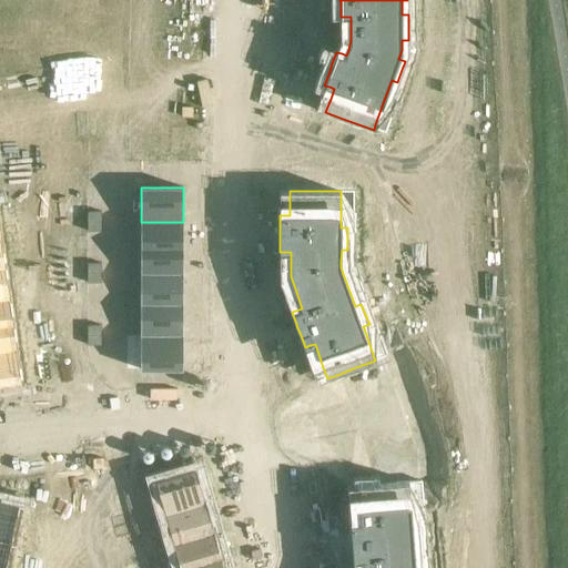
[(101,212),(88,212),(88,222),(101,222),(101,212)]
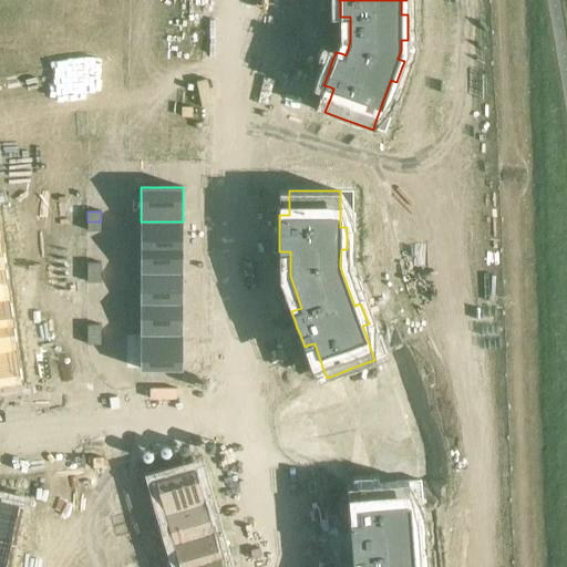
[(53,220),(40,222),(41,232),(54,230),(53,220)]
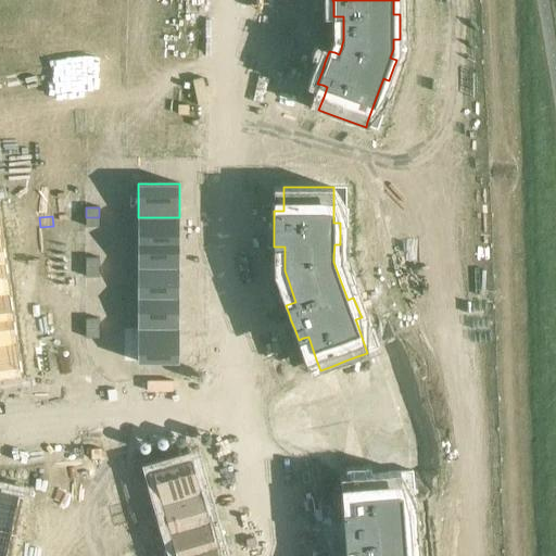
[(99,217),(86,217),(86,227),(99,227),(99,217)]
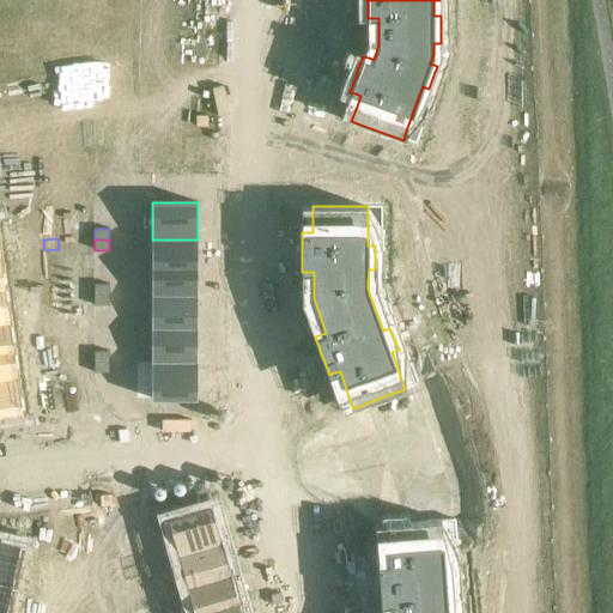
[(198,240),(152,240),(152,267),(198,268),(198,267),(198,252),(198,246),(198,240)]
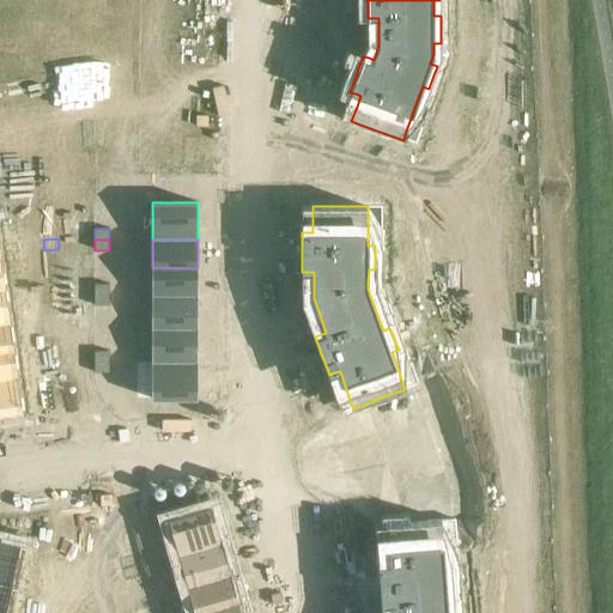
[(59,249),(44,250),(46,261),(60,259),(59,249)]
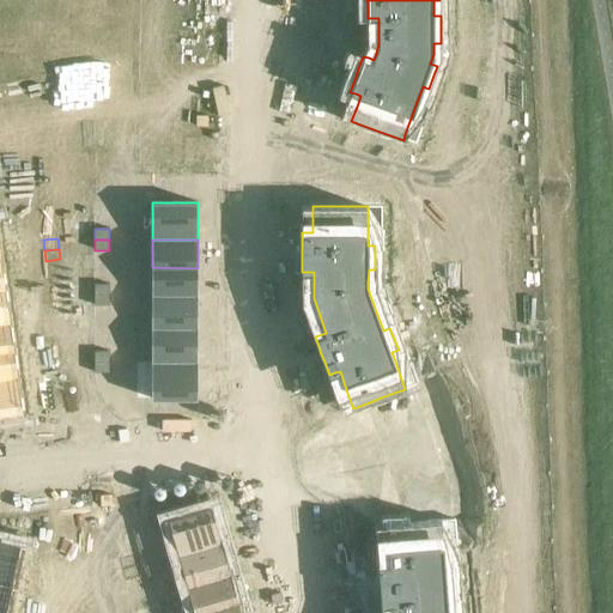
[(198,268),(152,267),(152,296),(198,296),(198,295),(198,289),(198,284),(198,268)]
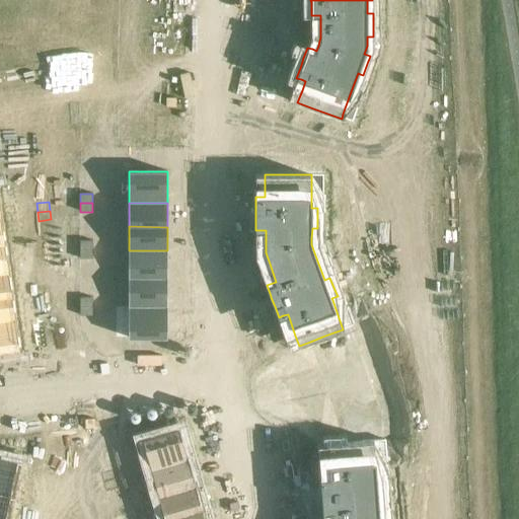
[(92,241),(80,241),(80,250),(92,250),(92,241)]
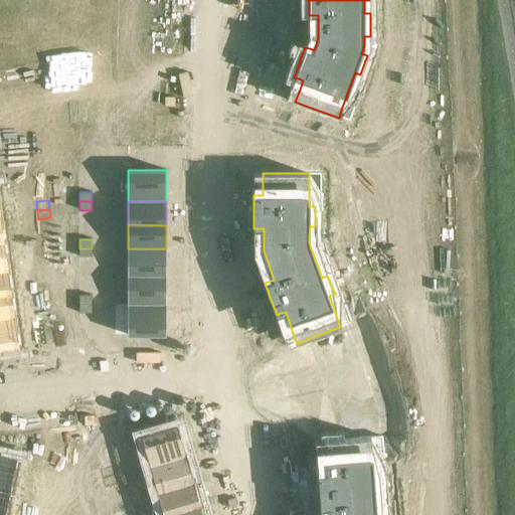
[(6,243),(0,243),(0,273),(9,272),(6,243)]
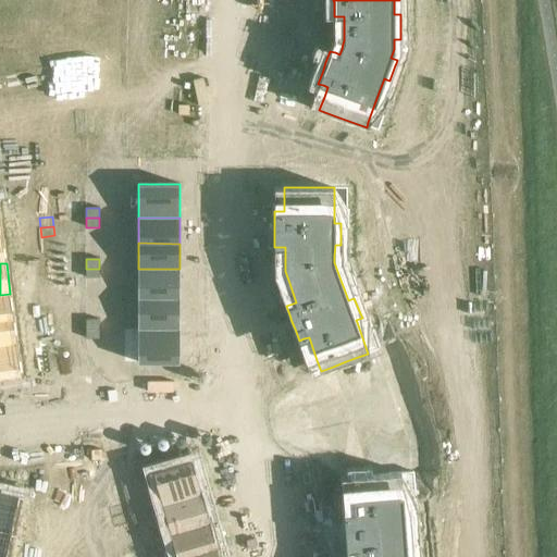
[(99,269),(86,269),(86,277),(99,277),(99,269)]
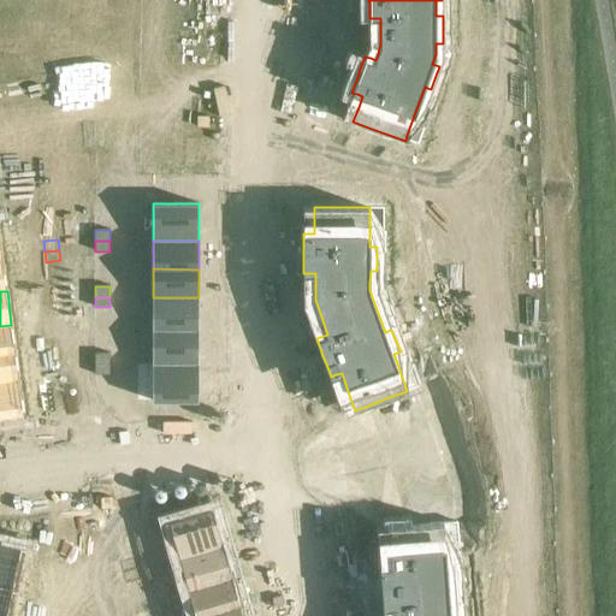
[(199,297),(153,297),(153,331),(199,331),(199,330),(199,304),(199,298),(199,297)]
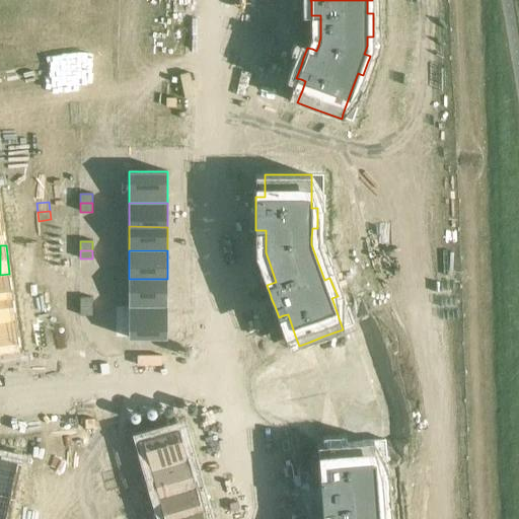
[(57,257),(44,260),(46,269),(58,267),(57,257)]
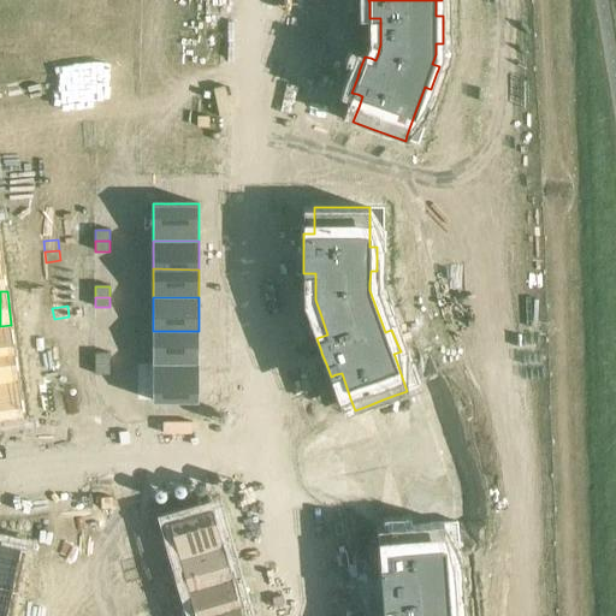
[(69,317),(54,319),(55,329),(70,327),(69,317)]
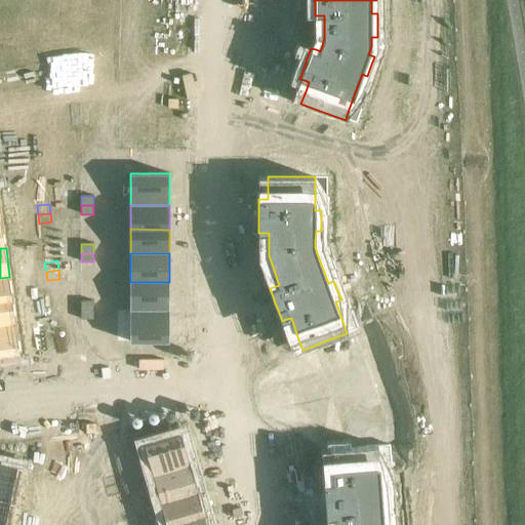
[(9,277),(0,278),(0,301),(13,300),(10,279),(9,277)]
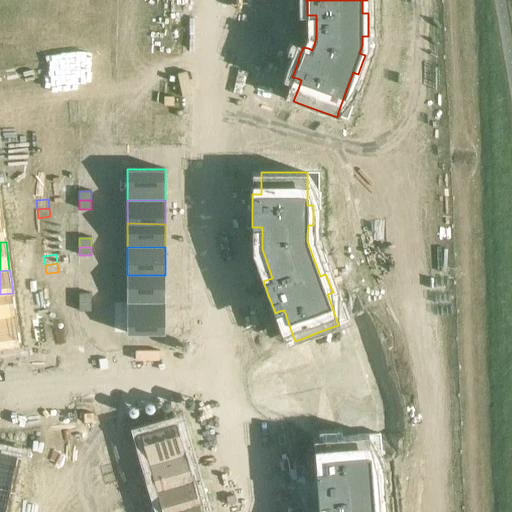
[(165,275),(127,275),(127,303),(165,303),(165,302),(165,301),(165,297),(165,275)]
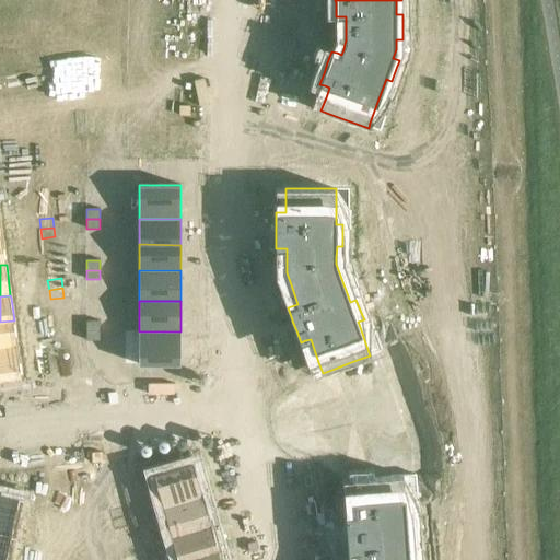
[(14,321),(0,322),(0,347),(18,346),(18,345),(14,321)]
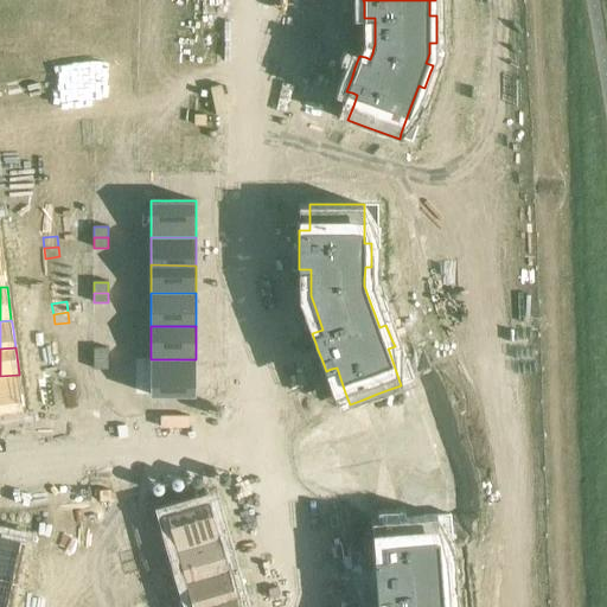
[(108,349),(94,349),(94,359),(108,359),(108,349)]
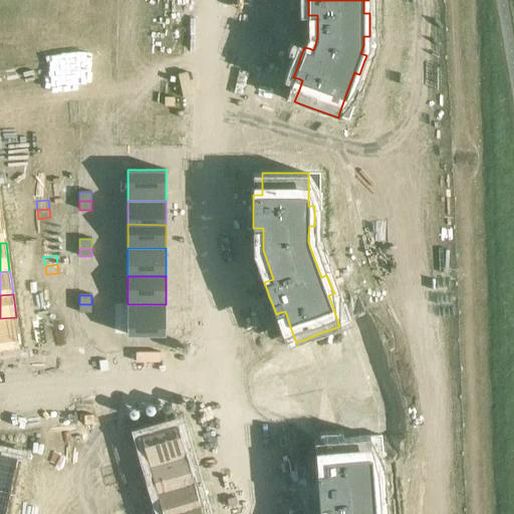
[(62,301),(50,303),(51,312),(63,310),(62,301)]
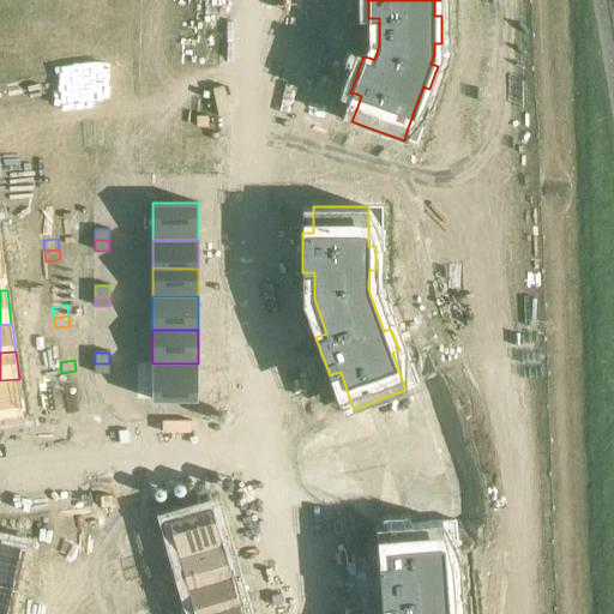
[(109,363),(95,363),(95,373),(109,373),(109,363)]
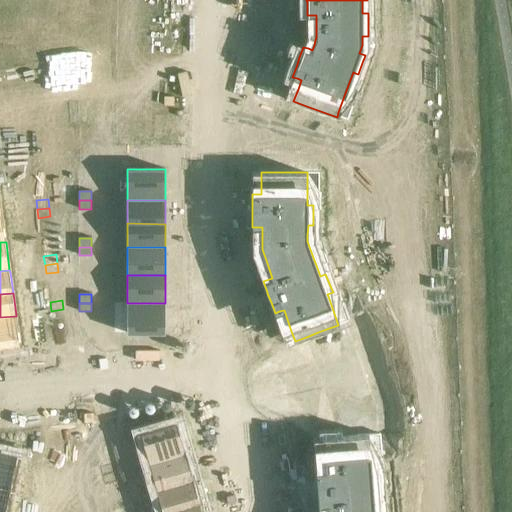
[(165,303),(127,303),(127,334),(165,334),(165,310),(165,305),(165,303)]
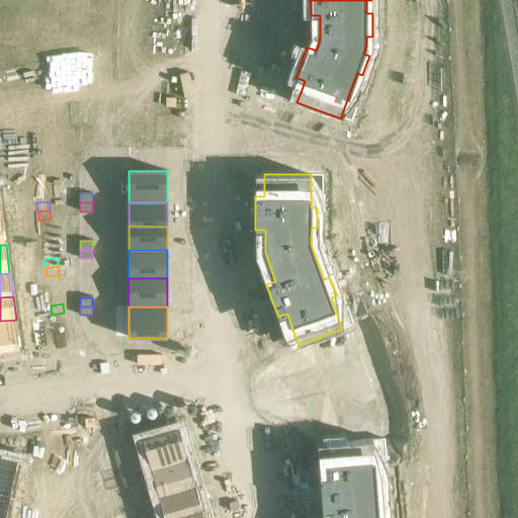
[(64,313),(52,315),(53,323),(65,322),(64,313)]
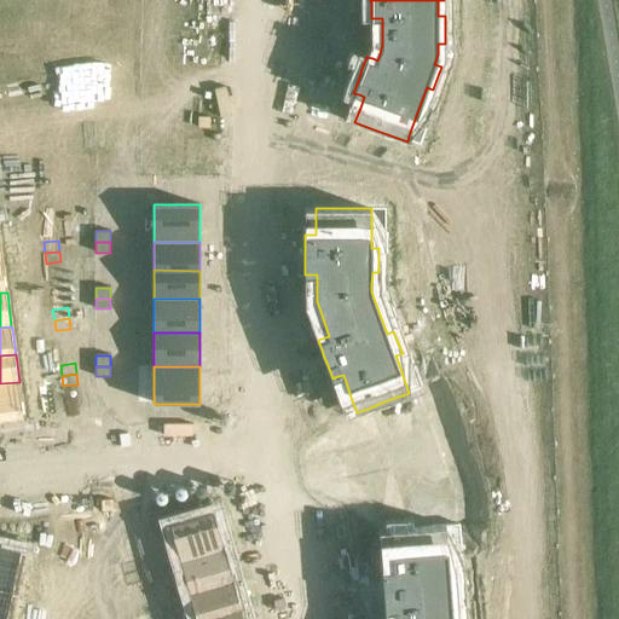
[(19,382),(0,383),(0,422),(24,418),(19,382)]
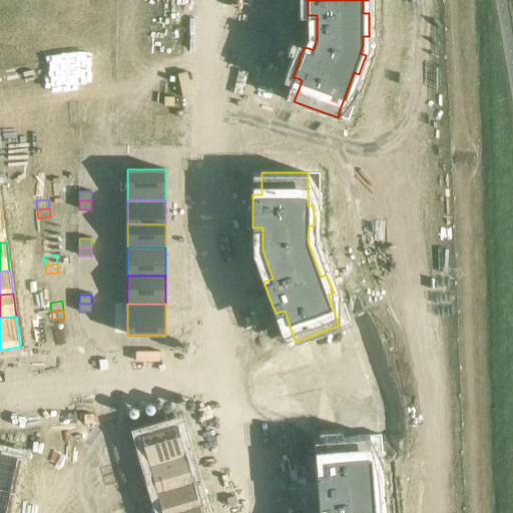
[(177,424),(140,435),(149,464),(185,454),(177,424)]
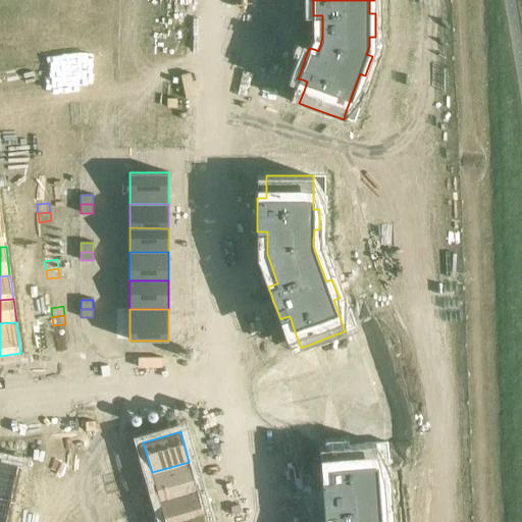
[(387,521),(387,516),(386,512),(387,512),(387,508),(381,508),(380,506),(380,494),(381,494),(385,494),(384,478),(384,477),(384,474),(378,474),(376,444),(366,444),(347,446),(342,446),(341,446),(329,447),(329,449),(331,480),(322,481),(323,490),(323,492),(323,500),(323,501),(324,514),(330,514),(334,513),(335,521),(334,521),(387,521)]
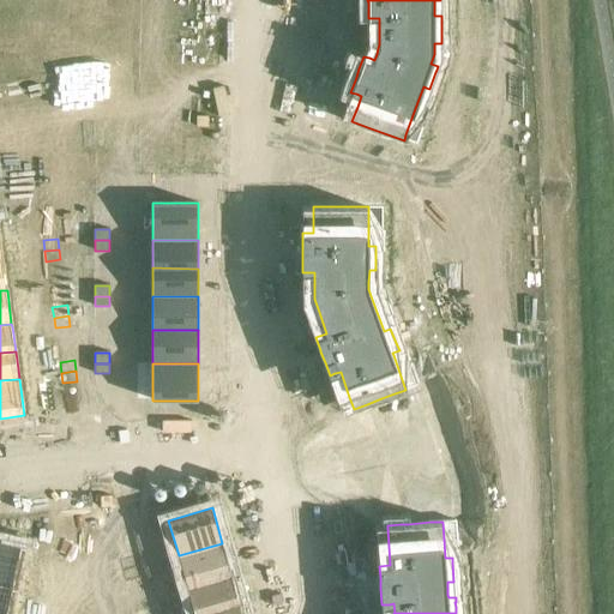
[(0,541),(0,578),(14,583),(22,546),(0,541)]
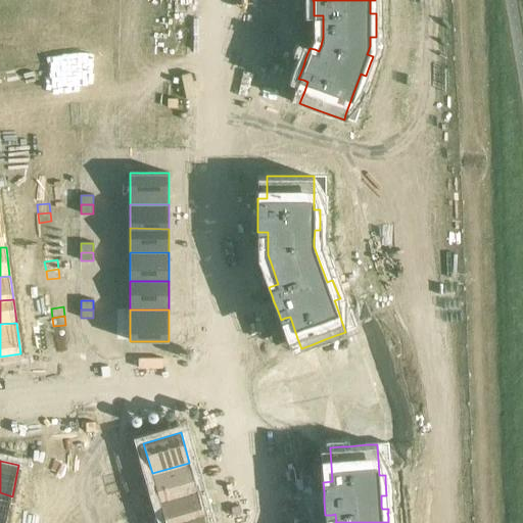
[(189,463),(152,473),(160,501),(197,490),(189,463)]
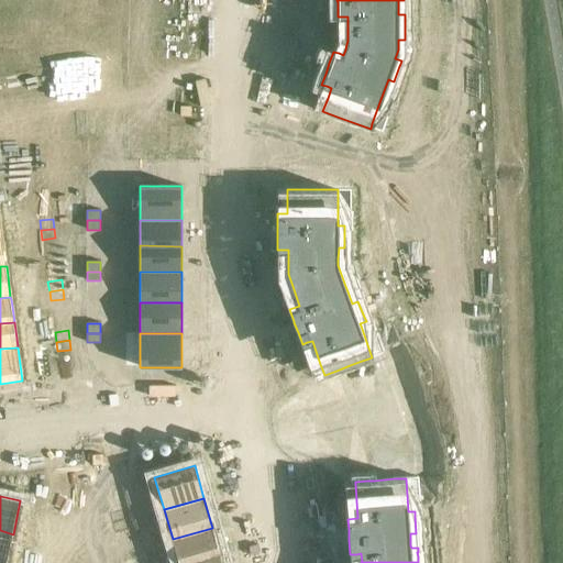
[(123,511),(110,515),(113,525),(127,520),(123,511)]
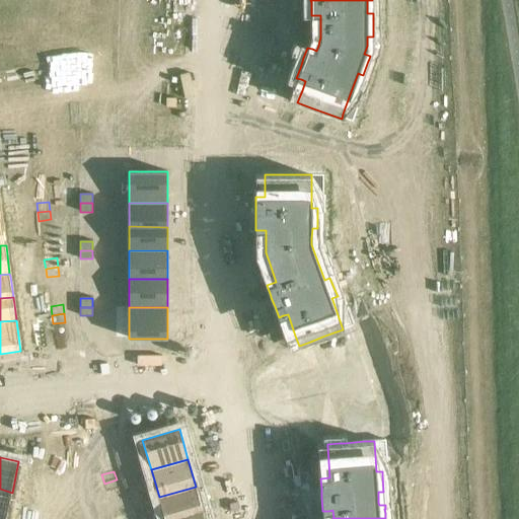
[(117,479),(104,484),(106,492),(119,489),(117,479)]
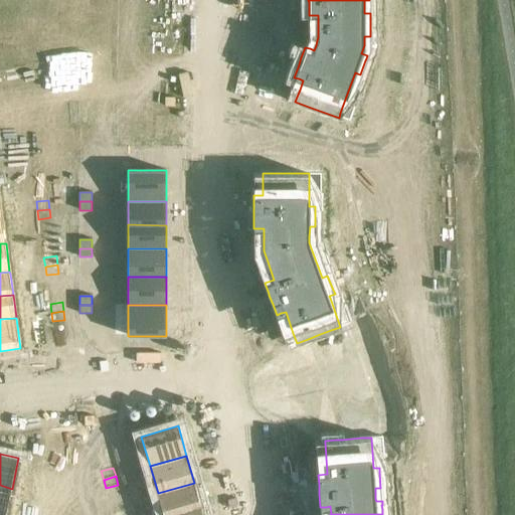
[(194,483),(158,493),(163,514),(166,514),(201,505),(194,483)]
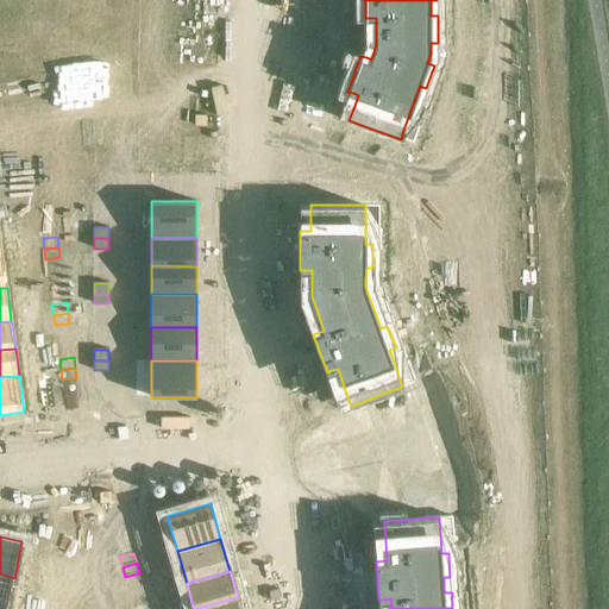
[(0,573),(0,602),(7,604),(14,578),(0,573)]
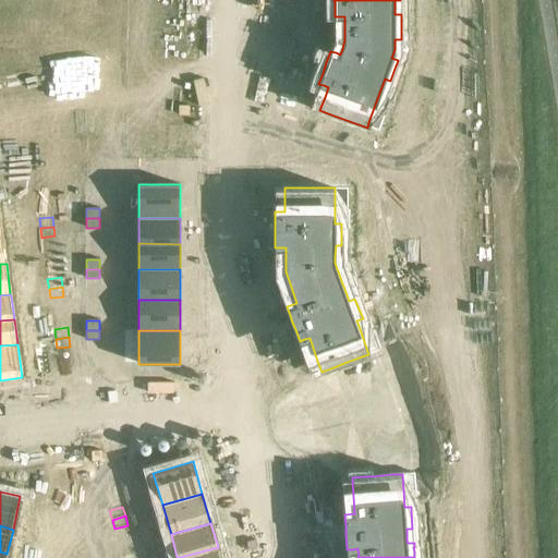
[(52,529),(50,537),(63,541),(65,531),(52,529)]
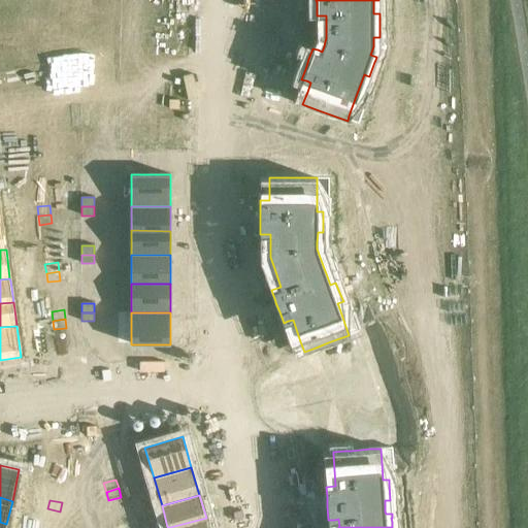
[(47,508),(45,518),(58,521),(60,512),(47,508)]
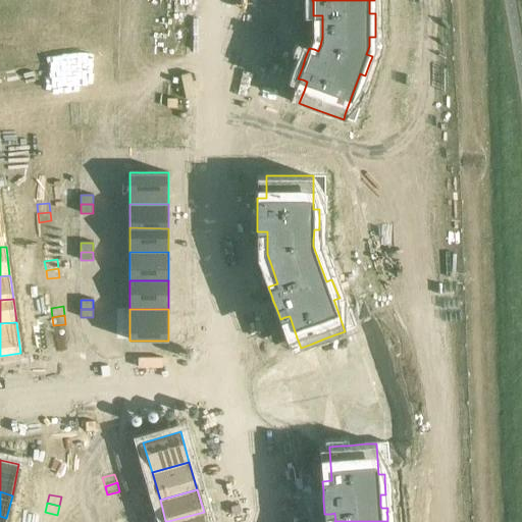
[(206,521),(204,512),(168,521),(206,521)]
